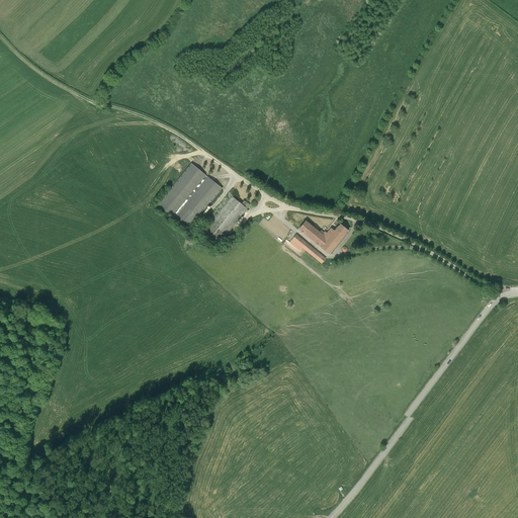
[(222,188),(190,163),(158,204),(188,230),(222,188)]
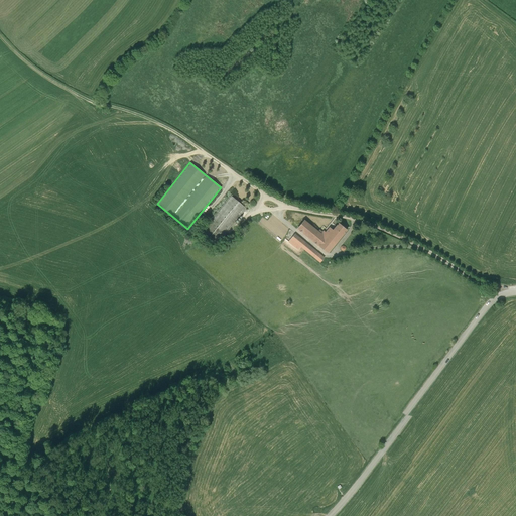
[(230,195),(200,233),(216,245),(246,208),(230,195)]
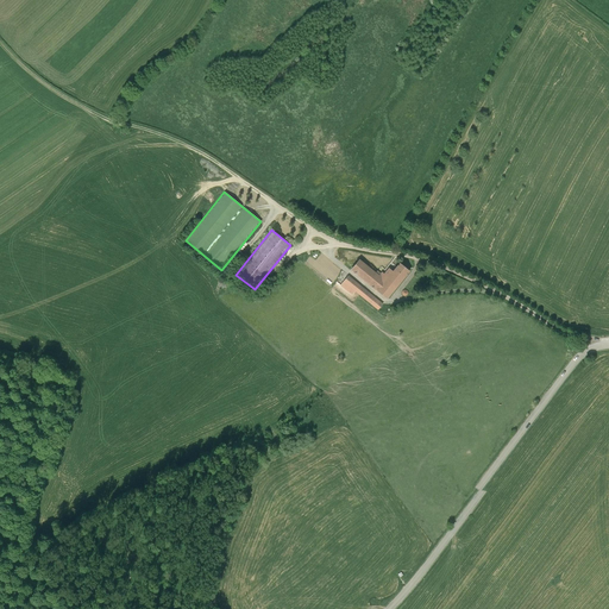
[(351,269),(359,259),(349,252),(341,261),(351,269)]
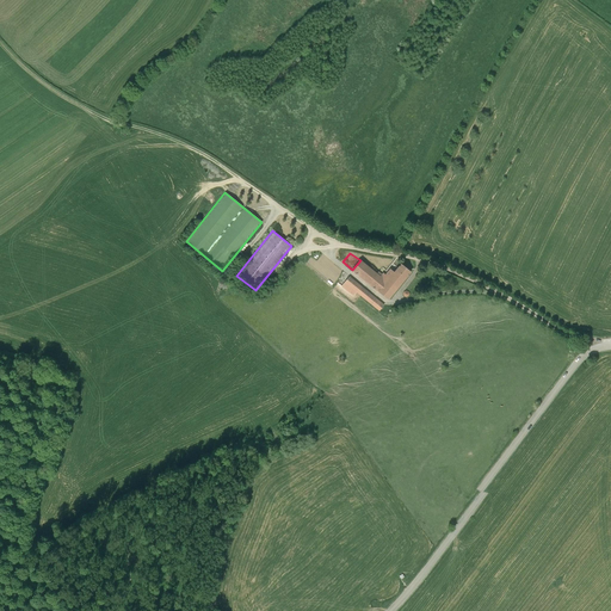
[(352,270),(352,271),(388,301),(412,272),(400,264),(394,272),(390,269),(386,275),(383,272),(382,275),(380,272),(382,270),(371,261),(368,266),(360,260),(352,270)]
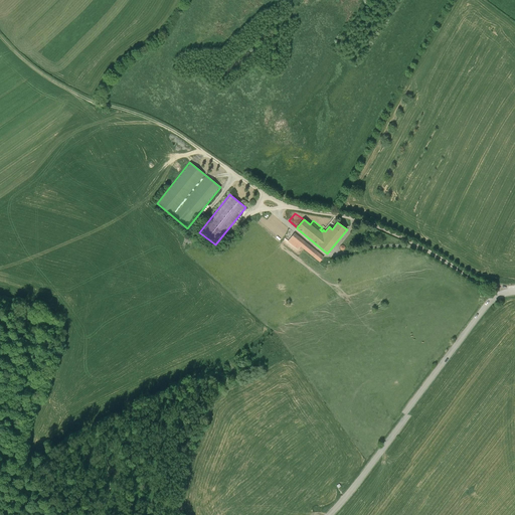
[(326,259),(294,233),(288,241),(298,248),(300,246),(322,265),(326,259)]
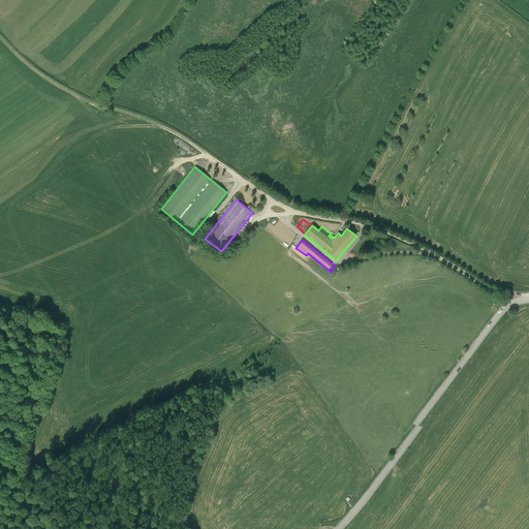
All buildings are outlined.
